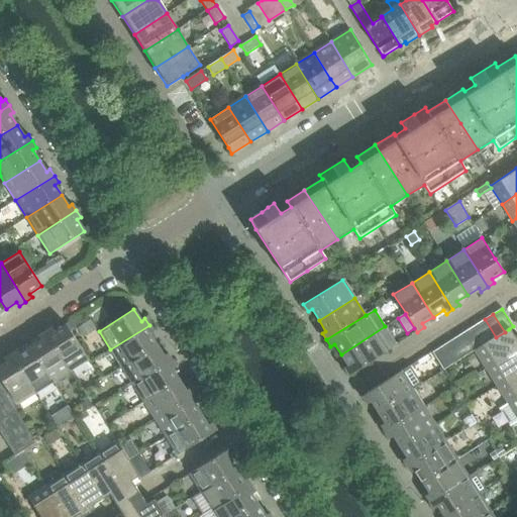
[(496,337),(485,319),(476,325),(487,343),(496,337)]
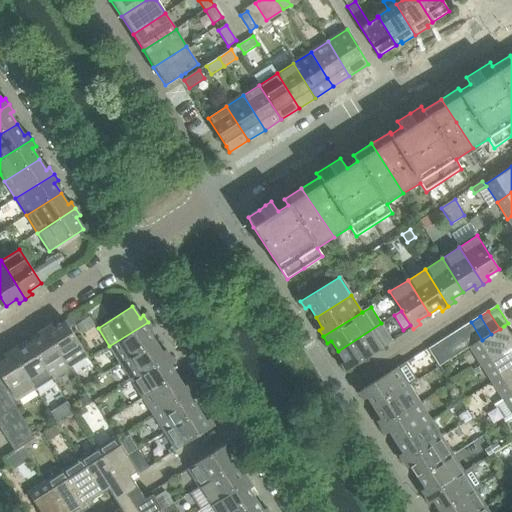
[(95,326),(89,317),(78,325),(84,333),(95,326)]
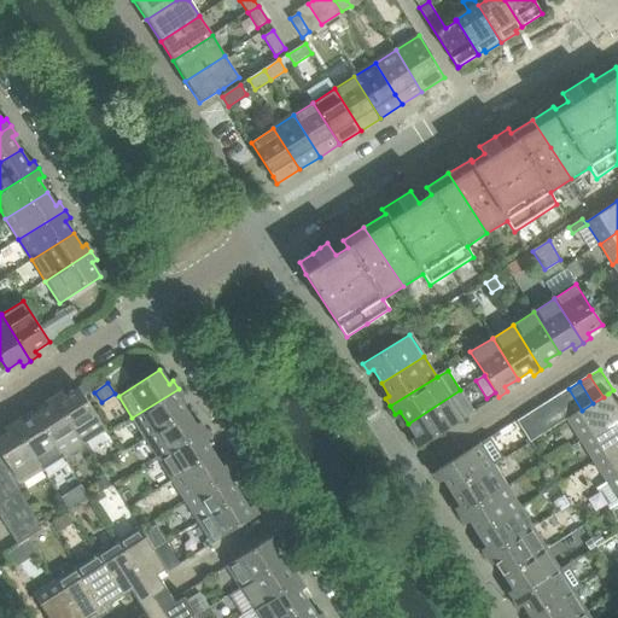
[(105,429),(83,394),(79,388),(65,396),(62,392),(54,397),(82,443),(105,429)]
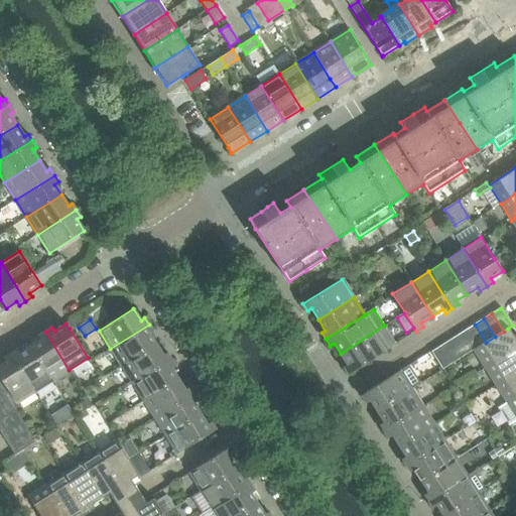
[(121,367),(156,344),(149,334),(153,331),(149,325),(110,349),(121,367)]
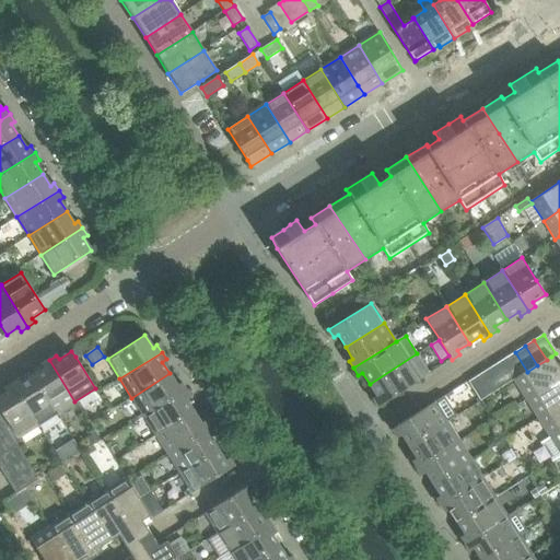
[(527,372),(515,352),(505,358),(518,377),(527,372)]
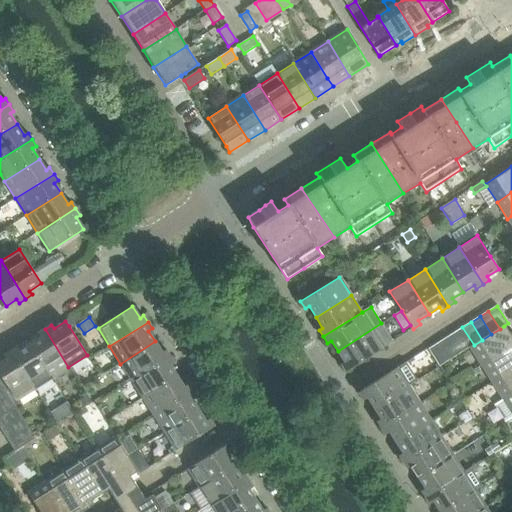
[(345,372),(384,347),(393,342),(381,323),(338,351),(344,362),(341,364),(345,372)]
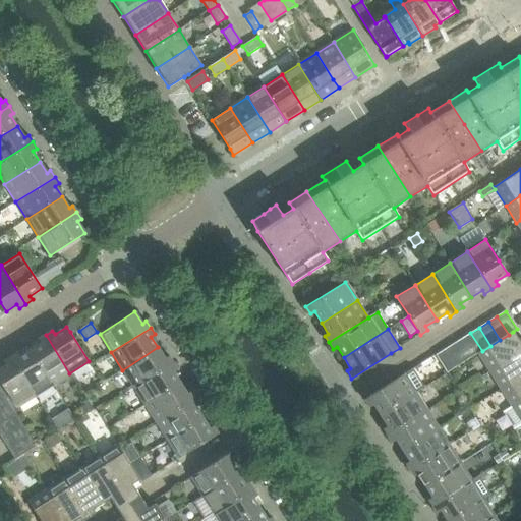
[(489,371),(520,351),(520,341),(520,342),(513,332),(509,335),(500,340),(490,346),(482,351),(478,354),(489,371)]
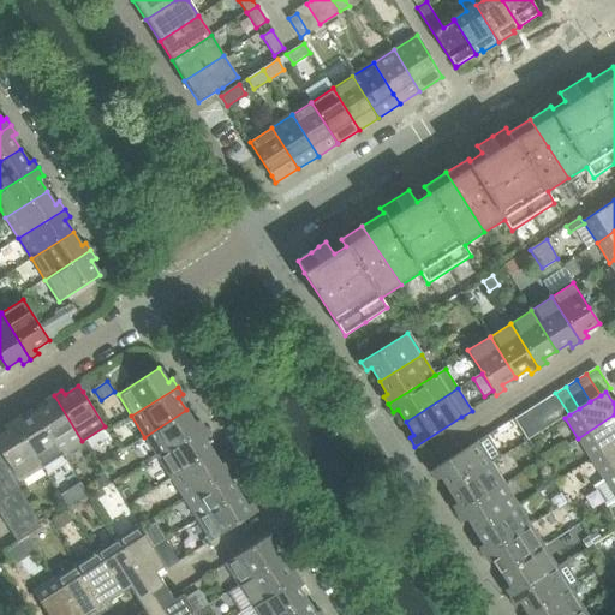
[(569,415),(555,393),(535,406),(549,428),(565,418),(569,415)]
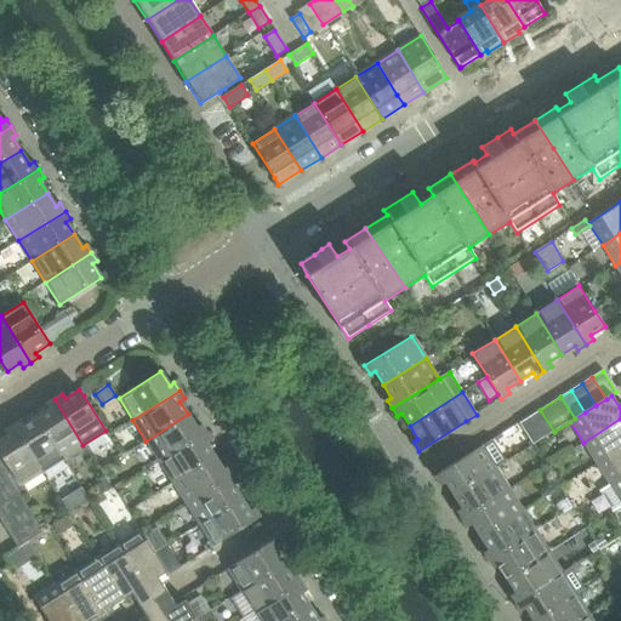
[(83,445),(55,399),(46,404),(49,409),(36,416),(62,459),(83,445)]
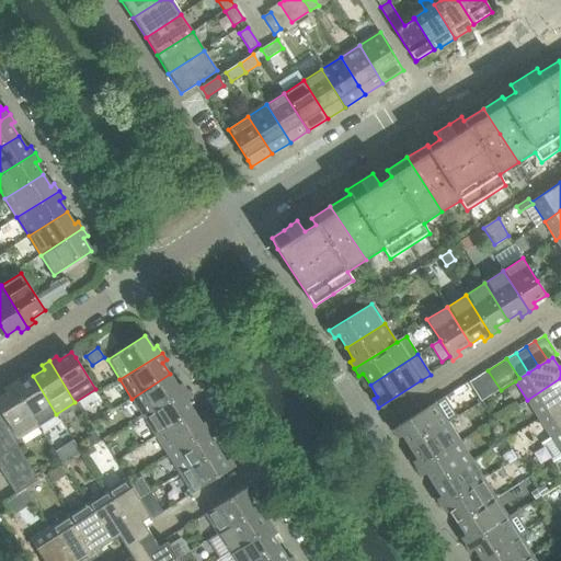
[(501,390),(488,370),(479,377),(491,397),(501,390)]
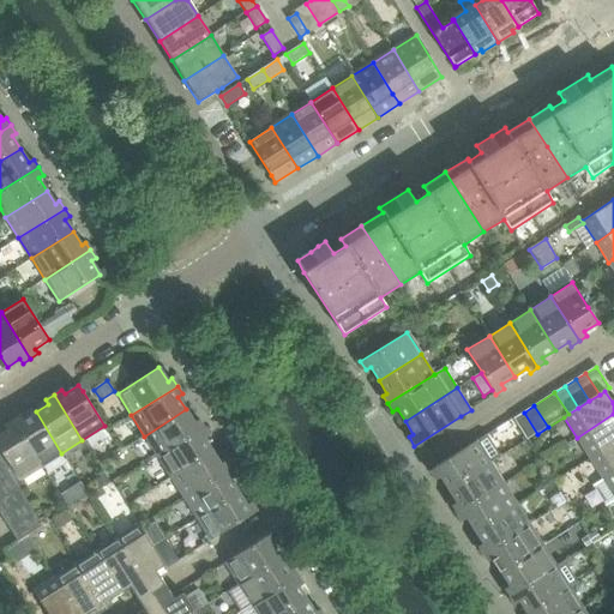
[(157,457),(204,427),(198,420),(194,422),(186,409),(144,437),(157,457)]
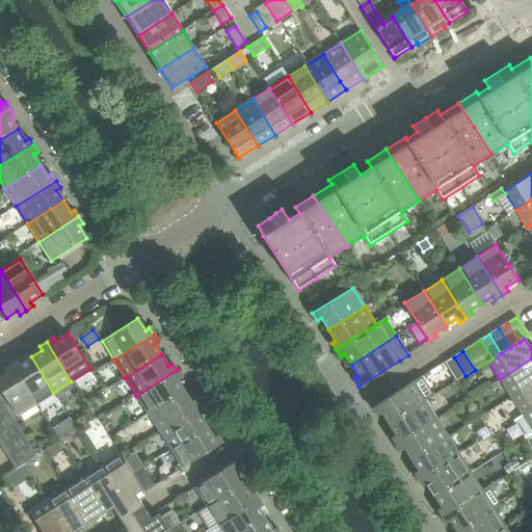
[(53,393),(31,356),(20,364),(18,360),(10,365),(35,404),(53,393)]
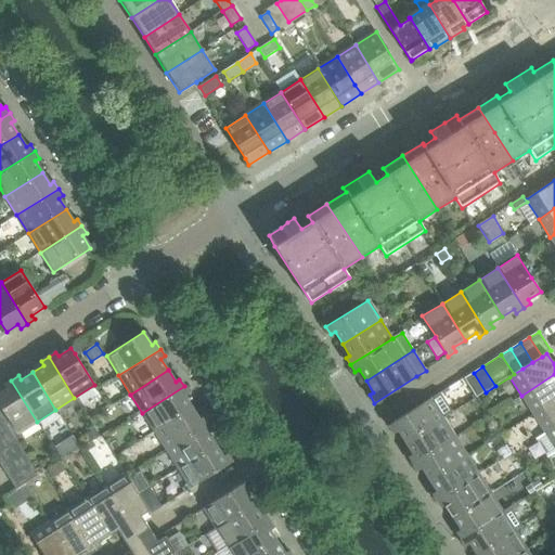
[(486,392),(474,373),(464,378),(476,398),(486,392)]
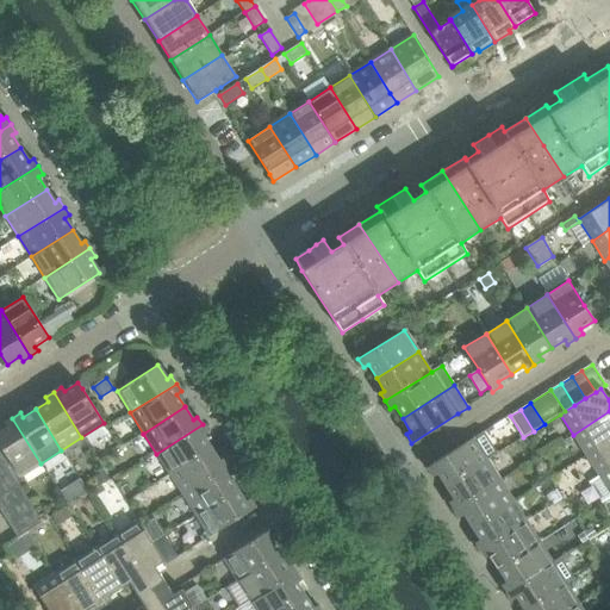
[(586,455),(609,440),(609,411),(573,435),(586,455)]
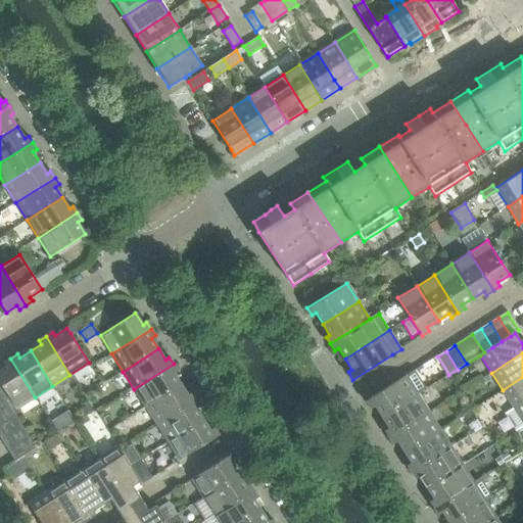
[(35,397),(10,359),(4,363),(6,366),(0,370),(0,382),(16,409),(35,397)]
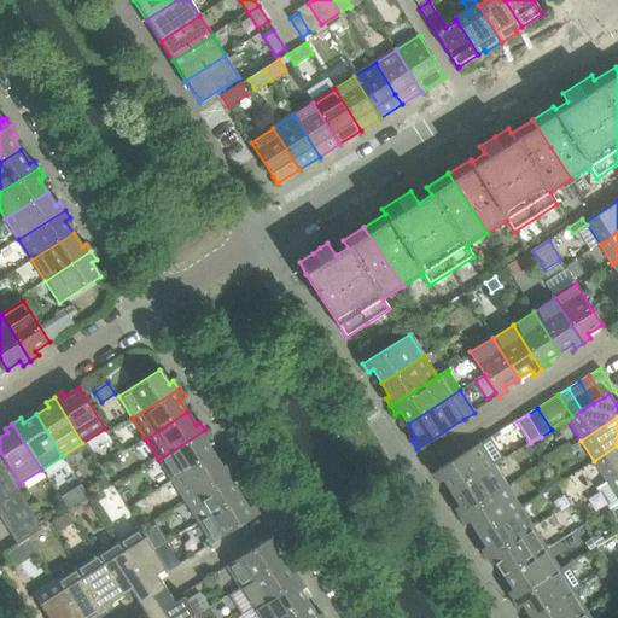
[(172,481),(214,454),(205,441),(210,438),(205,430),(158,460),(172,481)]
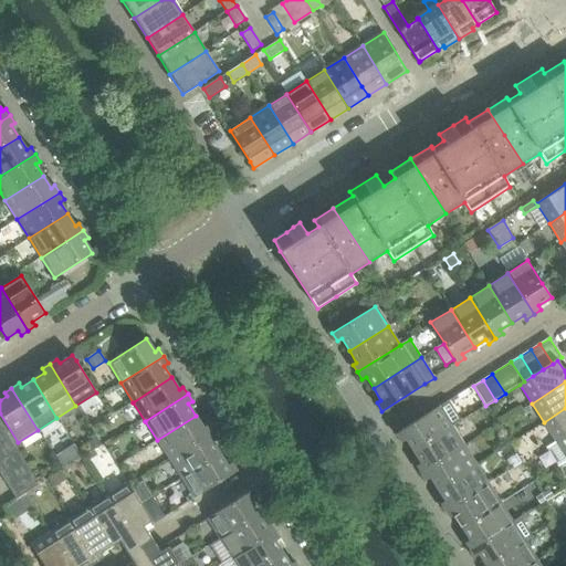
[(412,451),(451,427),(461,420),(449,401),(439,407),(396,433),(401,441),(406,439),(412,451)]
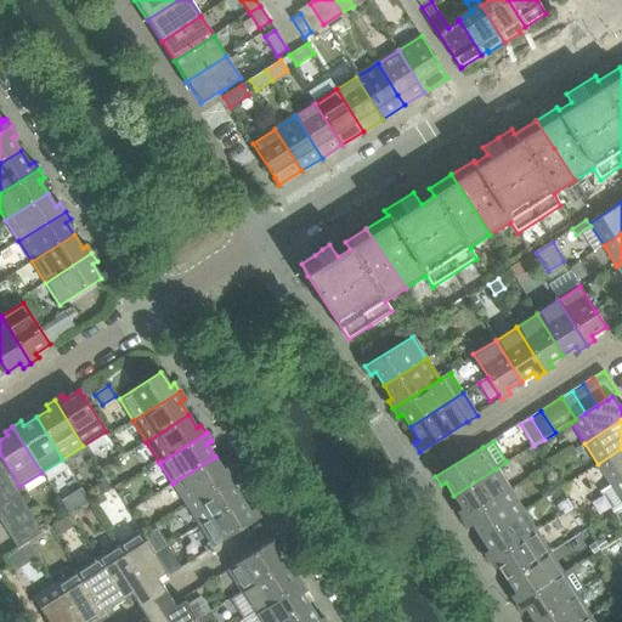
[(611,485),(621,478),(621,448),(598,464),(611,485)]
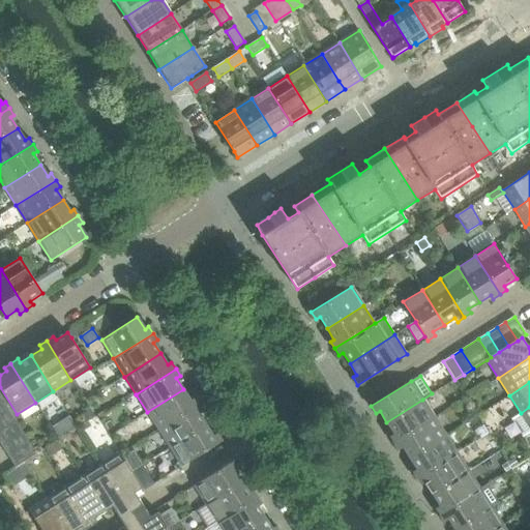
[(158,430),(198,404),(194,398),(190,400),(183,389),(147,412),(158,430)]
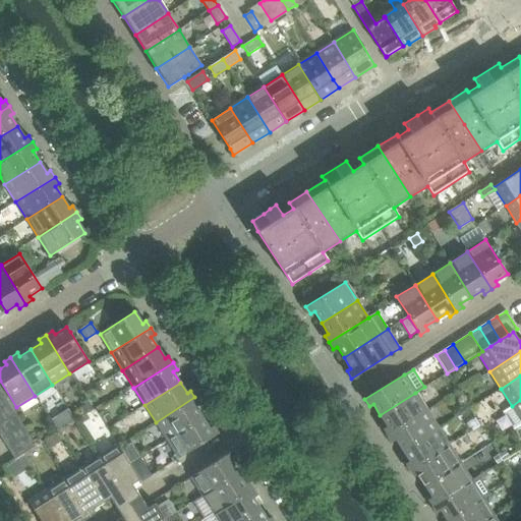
[(0,409),(9,404),(2,393),(0,394),(0,409)]
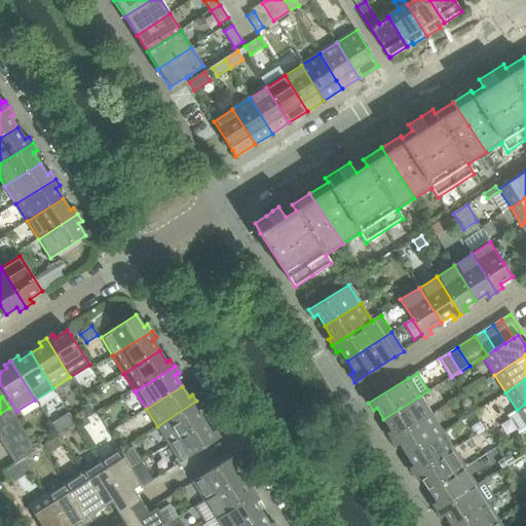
[(391,439),(430,414),(419,397),(383,419),(390,429),(387,433),(391,439)]
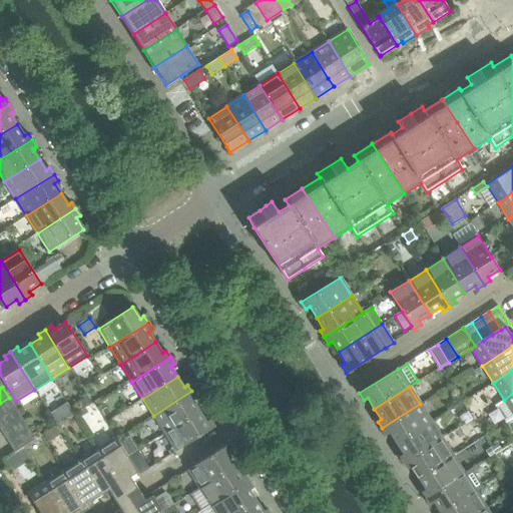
[(164,433),(199,411),(192,400),(195,398),(191,391),(153,416),(164,433)]
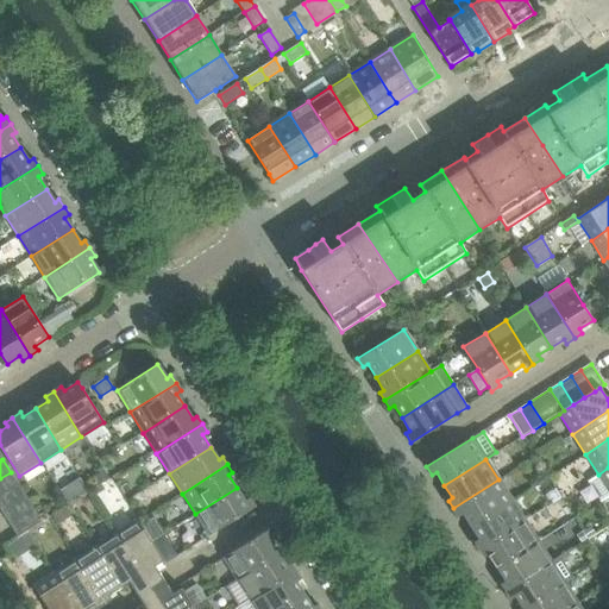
[(601,502),(608,496),(608,468),(598,475),(588,482),(601,502)]
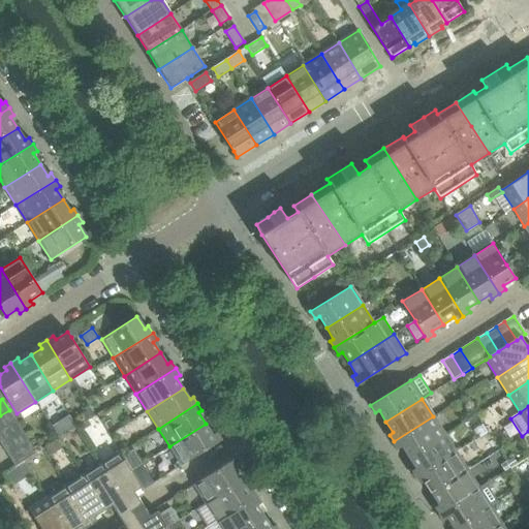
[(94,416),(90,409),(83,413),(87,421),(94,416)]
